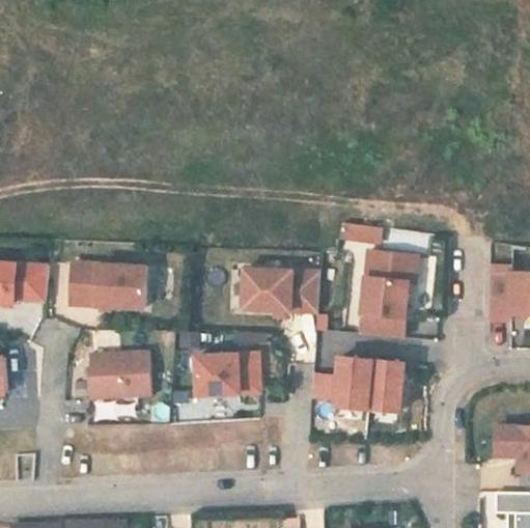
[(381,229),(344,224),(342,238),(379,243),(381,229)]
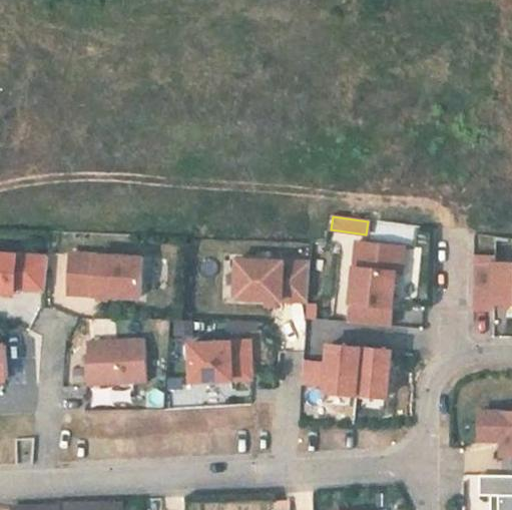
[(356,241),(348,322),(390,327),(396,272),(402,273),(404,246),(356,241)]
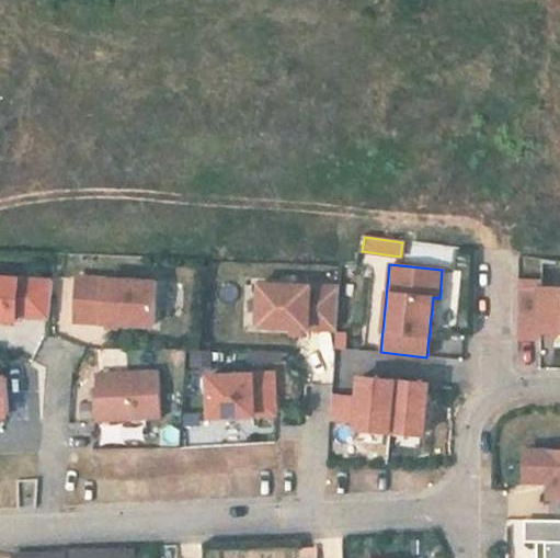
[(0,323),(19,325),(19,320),(52,322),(54,285),(0,282),(0,323)]
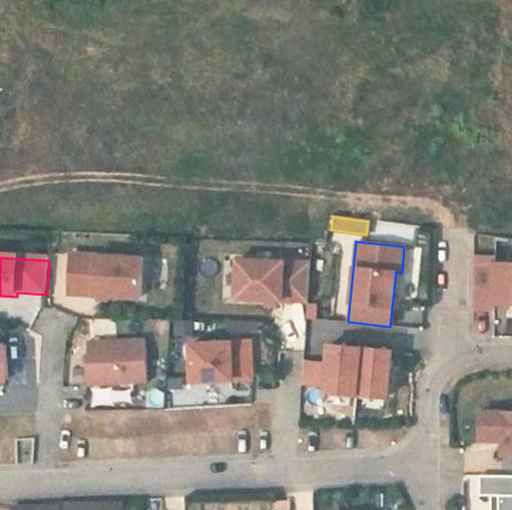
[(72,258),(70,298),(143,301),(145,262),(72,258)]
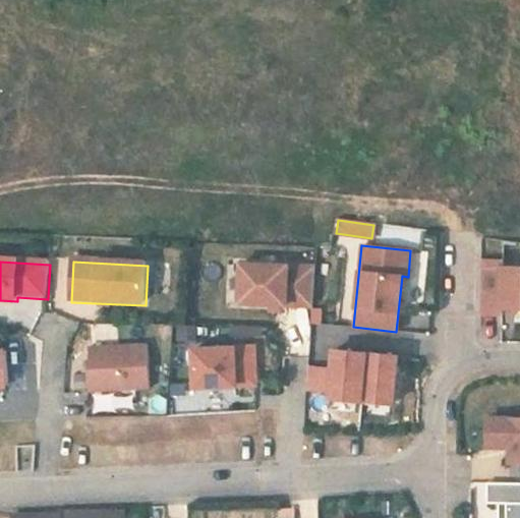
[(480,262),(478,313),(500,314),(501,308),(519,307),(519,268),(501,268),(502,262),(480,262)]
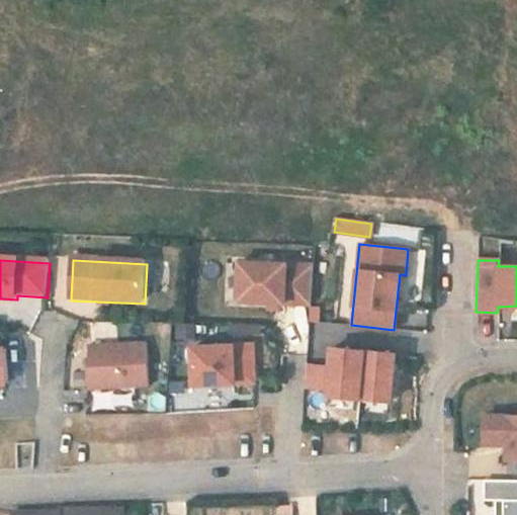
[(236,306),(249,307),(265,307),(310,308),(313,269),(265,267),(249,267),(237,267),(236,306)]
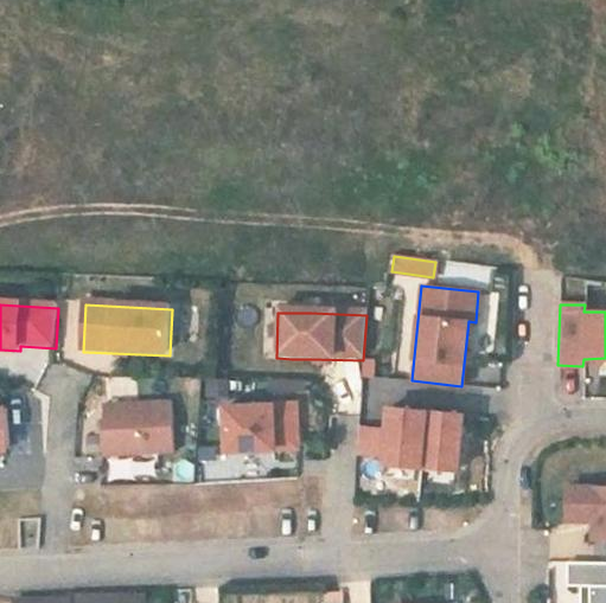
[(101,427),(104,460),(176,455),(172,404),(103,409),(104,427),(101,427)]
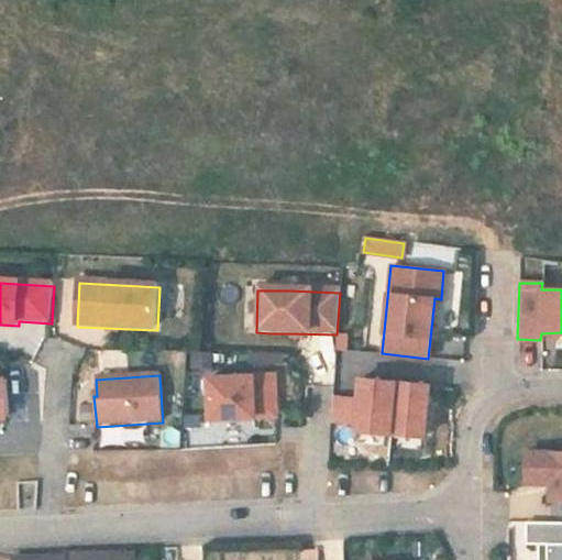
[(209,380),(211,420),(277,417),(274,376),(209,380)]
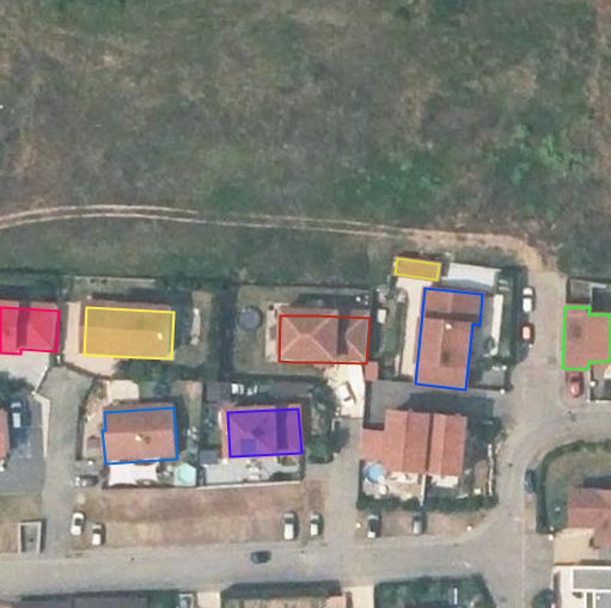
[(386,460),(385,466),(423,470),(429,413),(391,410),(389,431),(386,460)]
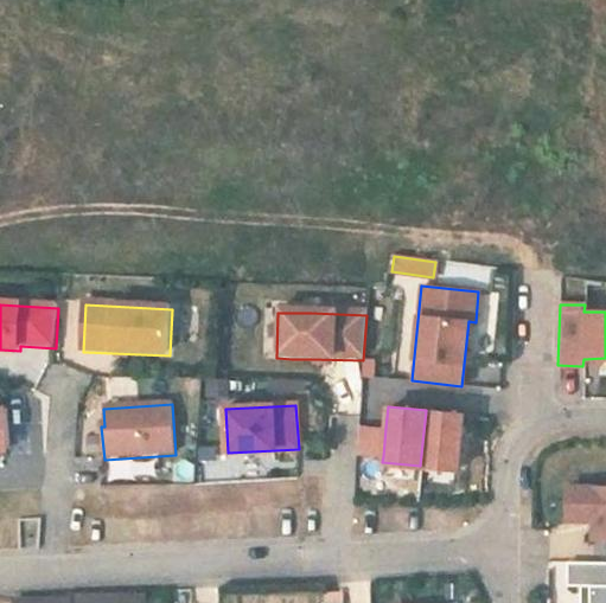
[(463,414),(426,410),(420,466),(457,469),(463,414)]
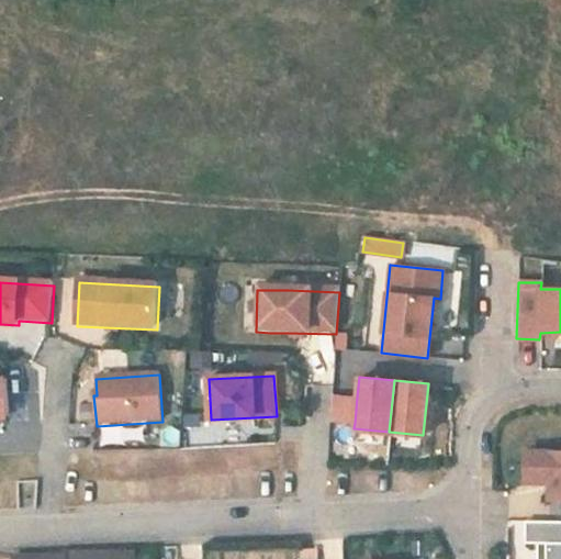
[(0,421),(10,421),(8,383),(0,383),(0,421)]
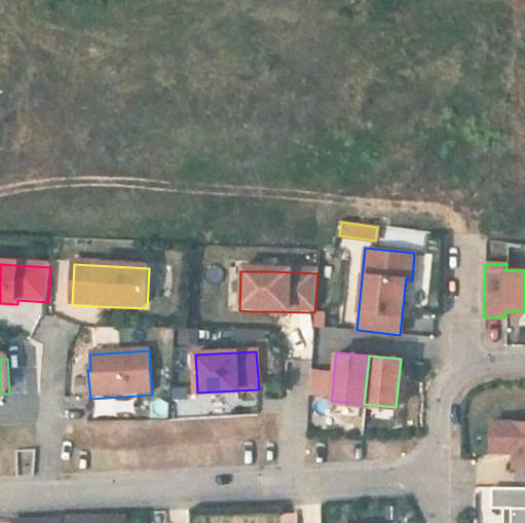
[(334,371),(310,368),(308,394),(332,396),(334,371)]
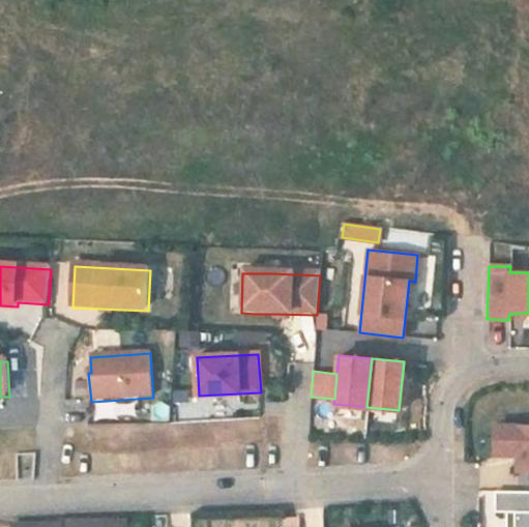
[(517,473),(528,472),(528,428),(494,429),(494,457),(517,457),(517,473)]
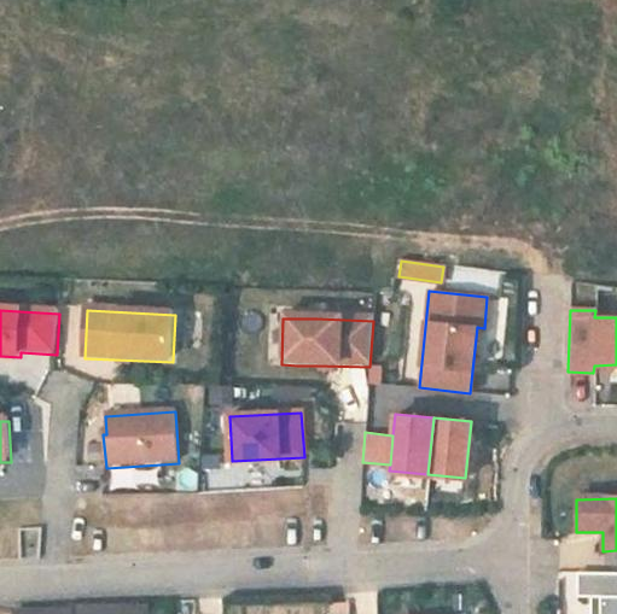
[(616,613),(616,574),(576,576),(576,598),(591,598),(600,600),(599,613),(616,613)]
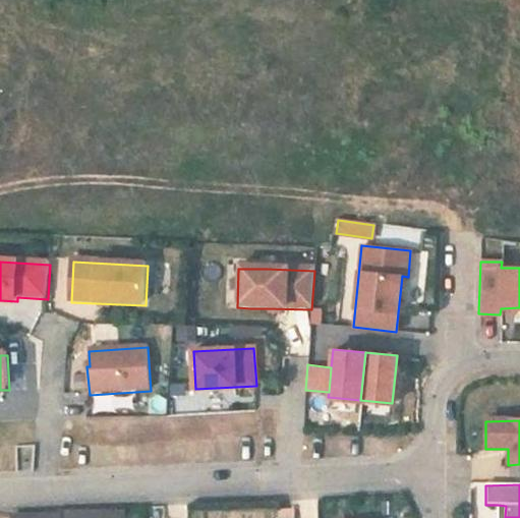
[(505,517),(506,506),(498,505),(497,517),(505,517)]
